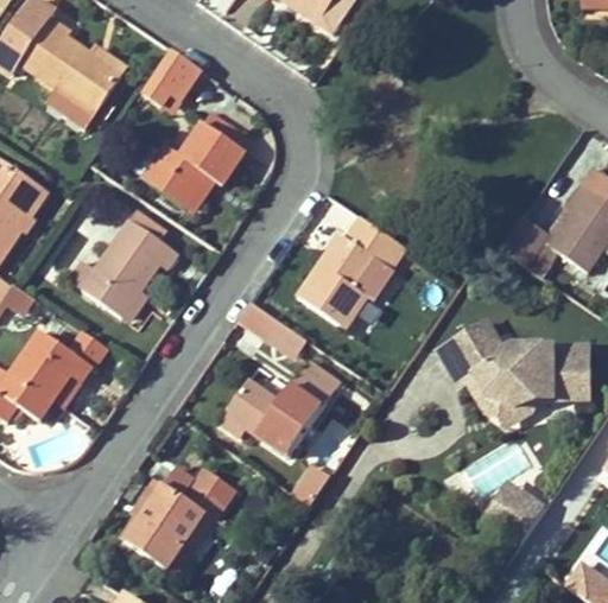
[(95,112),(122,73),(95,54),(68,35),(71,31),(52,17),(56,11),(40,0),(32,0),(0,45),(0,62),(13,73),(20,61),(95,112)]
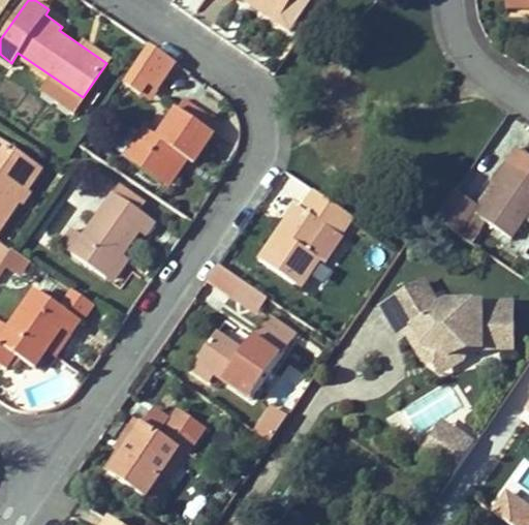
[(291,0),(282,14),(259,0),(247,0),(278,21),(288,28),(307,0),(291,0)]
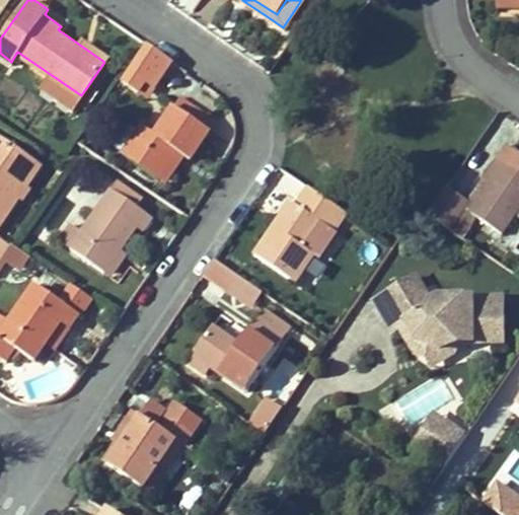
[(254,0),(277,14),(286,0),(254,0)]
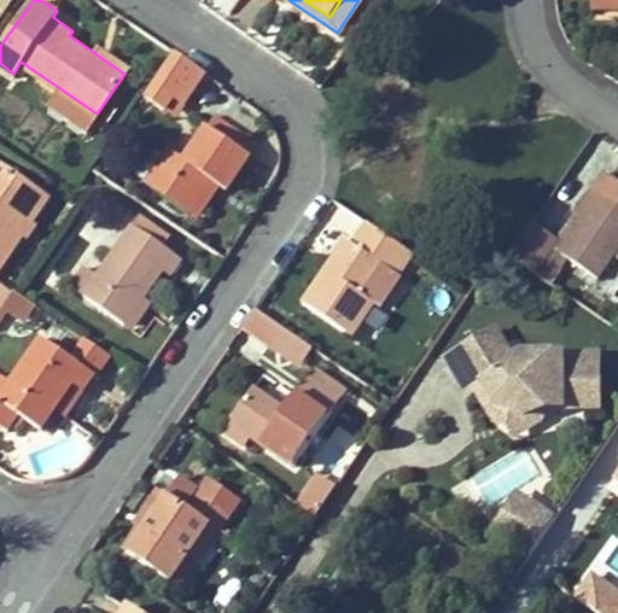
[(101,48),(97,54),(124,74),(129,69),(101,48)]
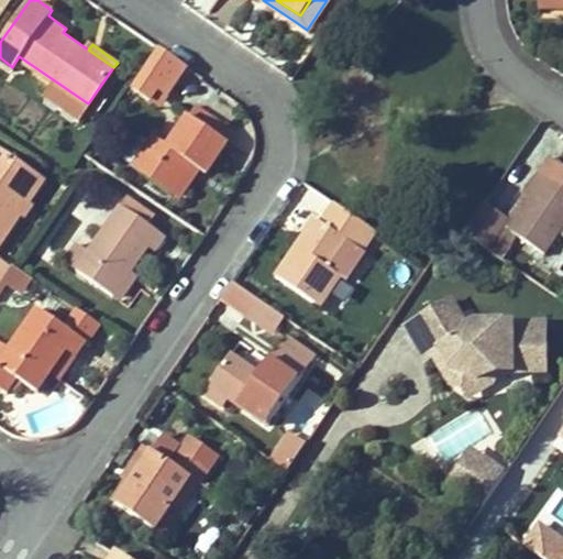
[(167,94),(187,64),(159,45),(132,87),(150,99),(158,88),(167,94)]
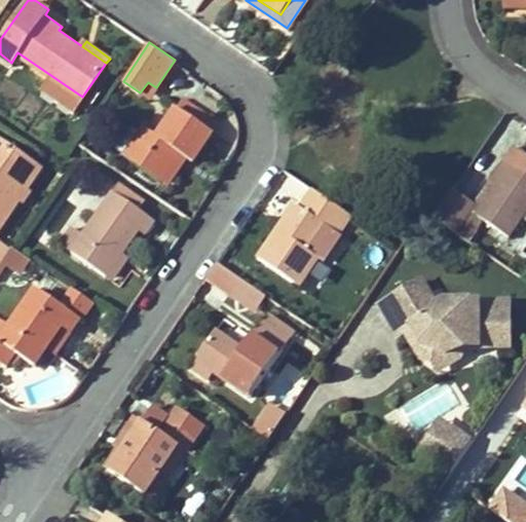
[(156,87),(148,82),(140,92),(149,99),(156,87)]
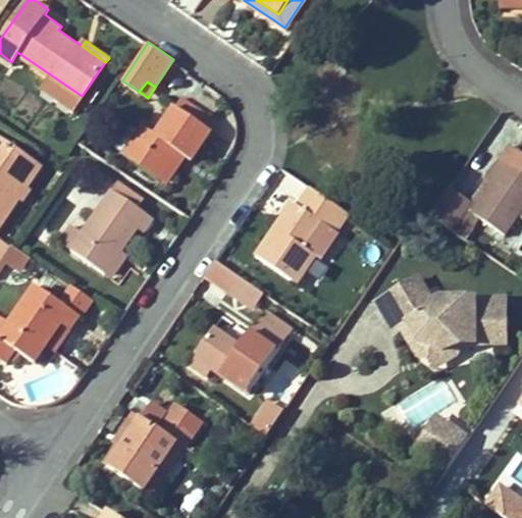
[(181,97),(175,105),(210,128),(215,120),(181,97)]
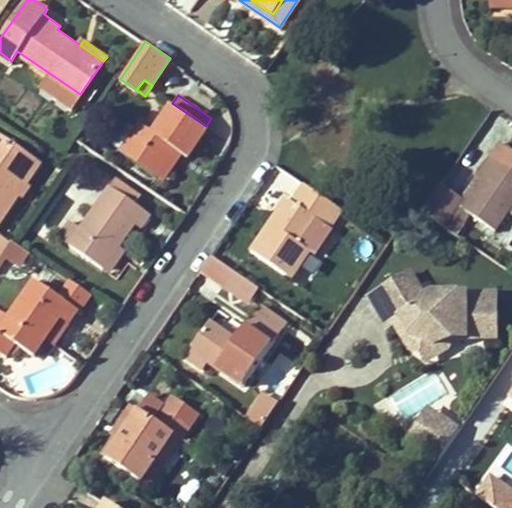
[(153,131),(142,122),(122,150),(157,174),(176,147),(181,151),(188,155),(207,126),(206,126),(172,103),(153,131)]
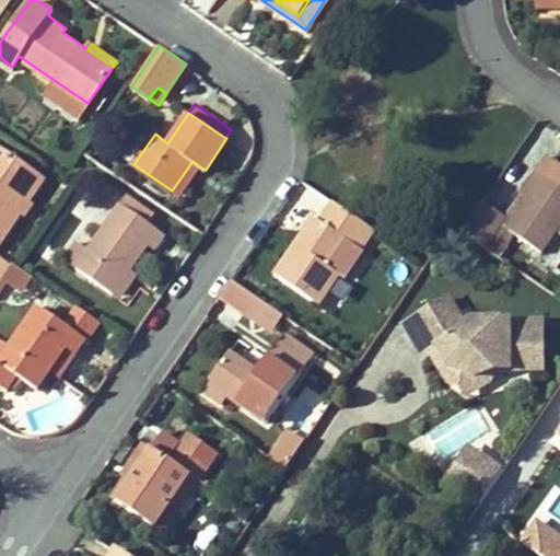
[(0,241),(21,210),(28,199),(44,176),(0,147),(0,241)]
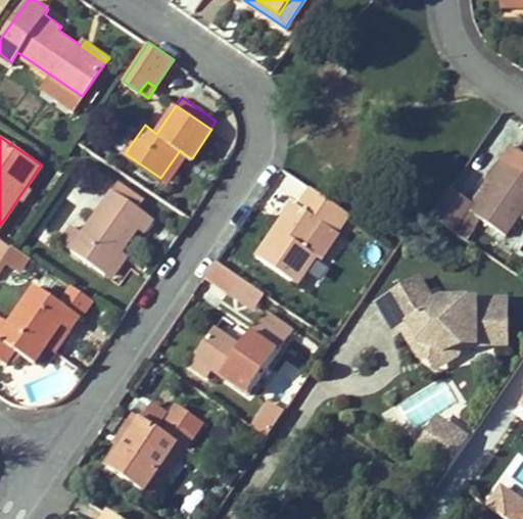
[(522,153),(509,145),(501,157),(471,202),(472,203),(455,229),(467,237),(481,216),(474,211),(508,161),(516,168),(522,156),(522,153)]
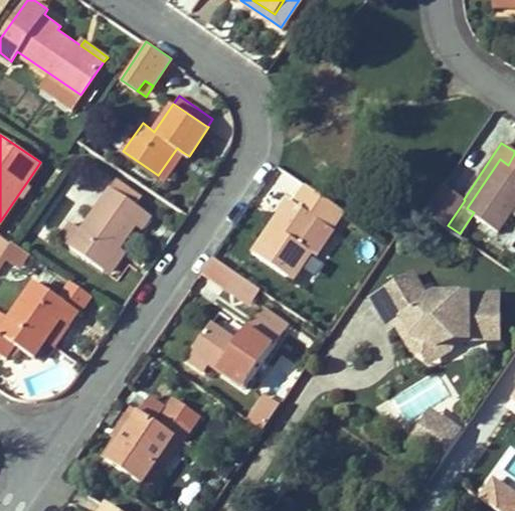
[(182,152),(177,148),(158,175),(164,179),(182,152)]
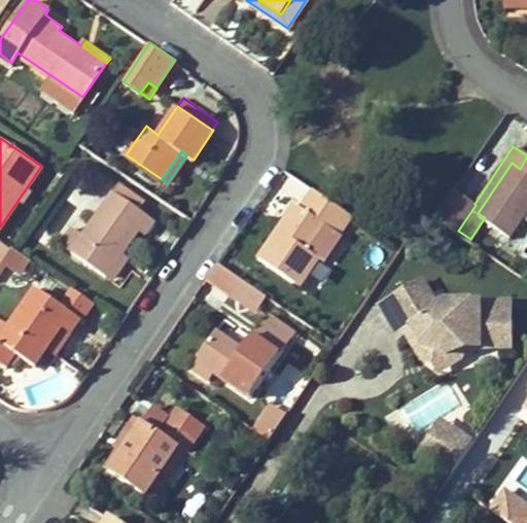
[(526,158),(520,169),(512,163),(478,213),(485,217),(511,235),(524,215),(526,211),(526,158)]
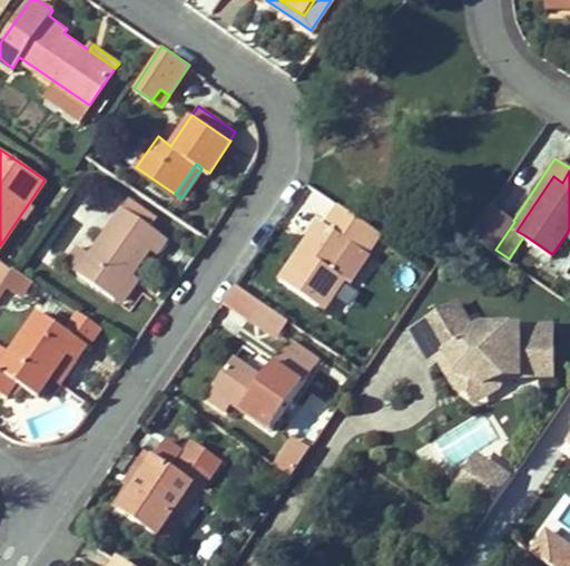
[(129,196),(124,205),(150,224),(158,215),(129,196)]
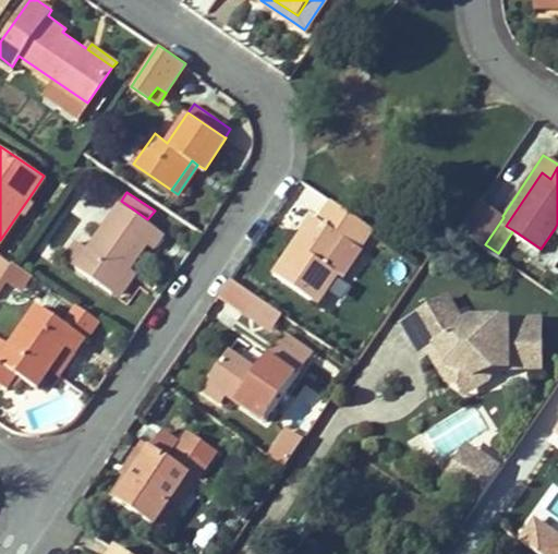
[(274,272),(317,302),(338,272),(327,264),(346,237),(356,243),(370,224),(331,197),(318,217),(312,214),(274,272)]
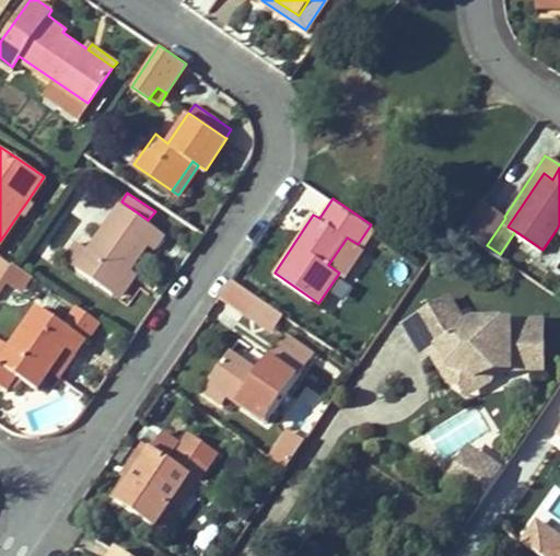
[(28,199),(21,210),(25,212),(33,201),(28,199)]
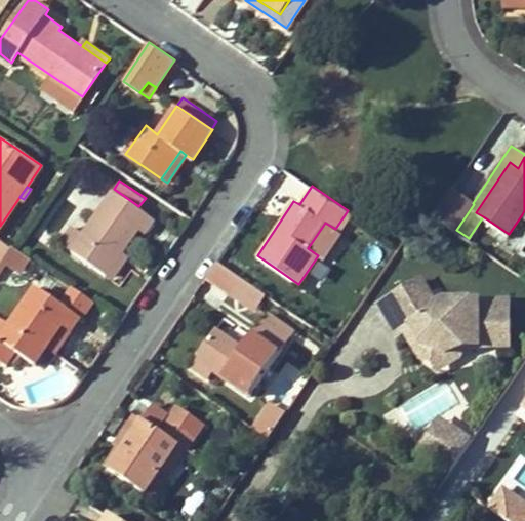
[(138,227),(144,231),(153,217),(138,206),(114,189),(83,232),(72,249),(105,273),(121,250),(138,227)]
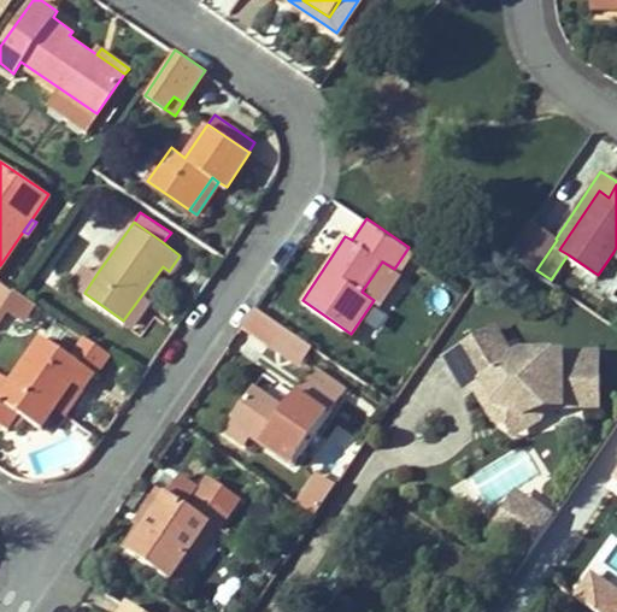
[(557,240),(556,239),(530,223),(510,253),(536,270),(557,240)]
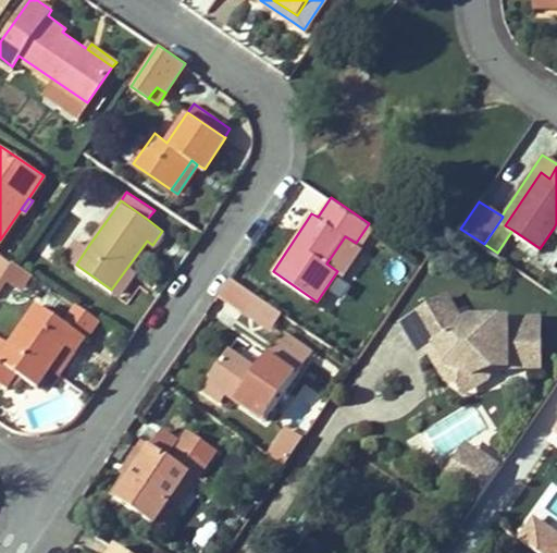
[(345,236),(326,263),(337,271),(356,243),(345,236)]
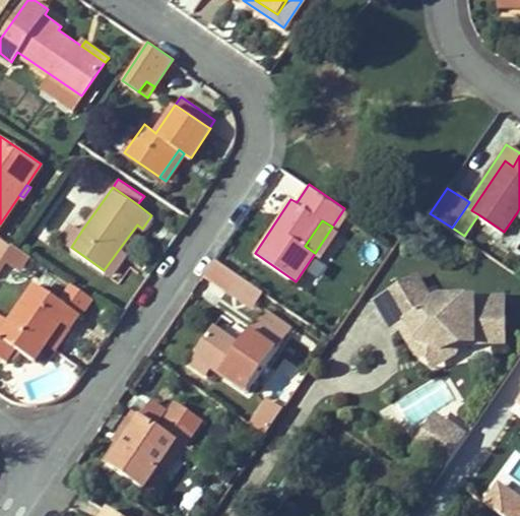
[(60,239),(71,247),(82,230),(71,221),(60,239)]
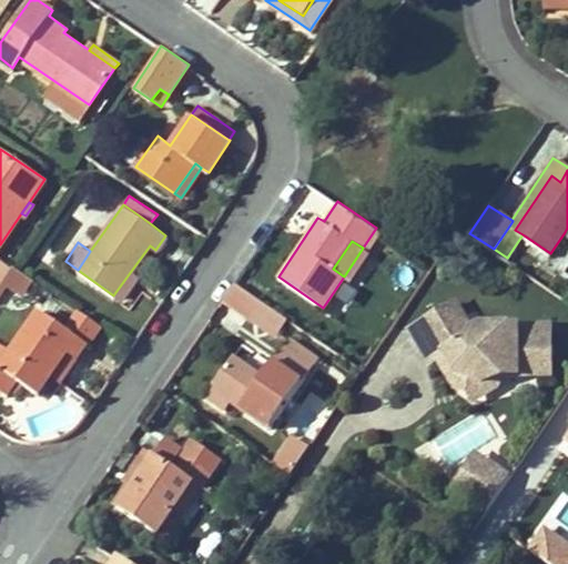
[(0,255),(0,283),(7,274),(13,265),(0,255)]
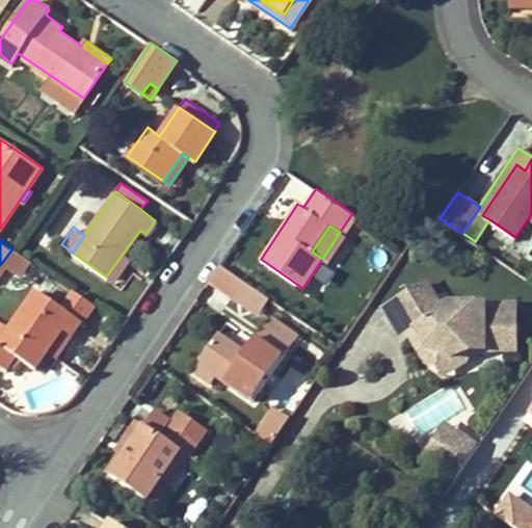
[(12,248),(6,257),(11,261),(23,268),(28,259),(12,248)]
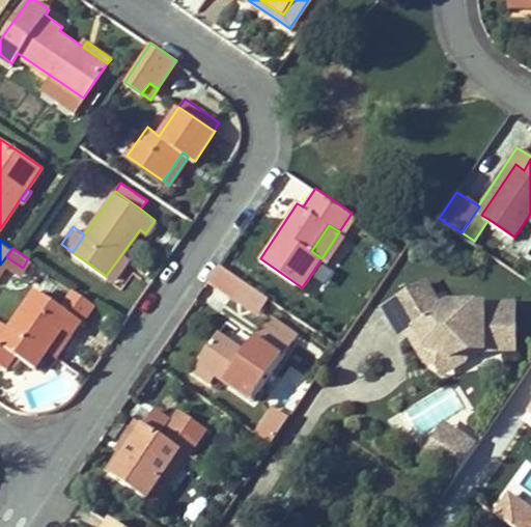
[(129,258),(122,253),(106,276),(112,280),(129,258)]
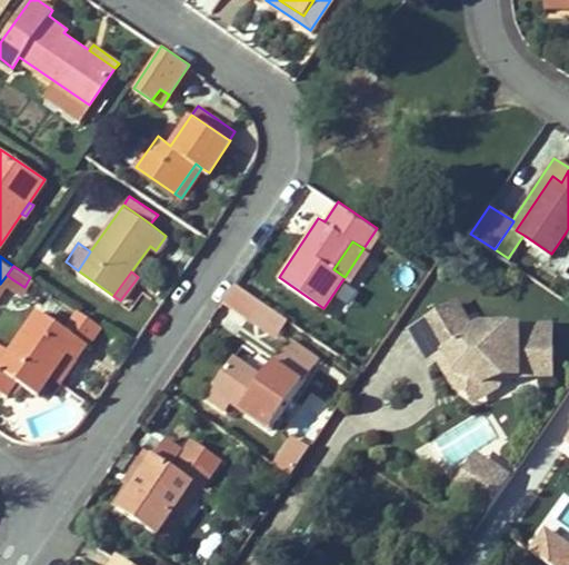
[(0,284),(0,297),(12,279),(7,275),(0,284)]
